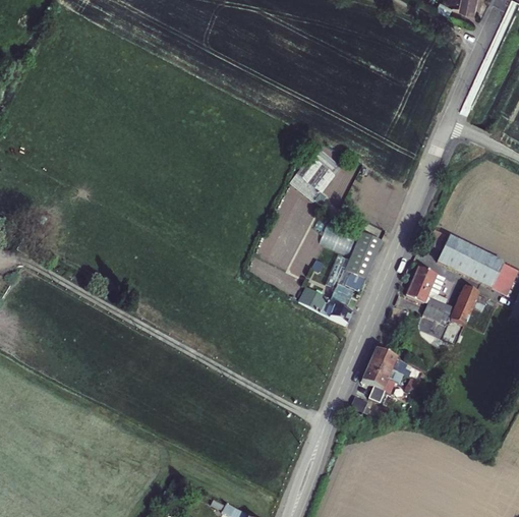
[(460,0),(459,8),(474,11),(475,0),(460,0)]
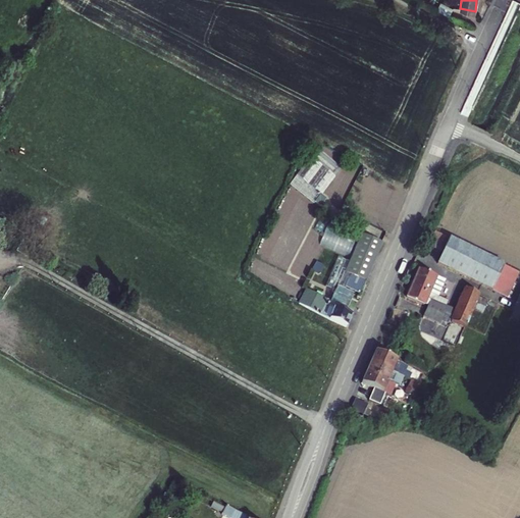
[(453,7),(440,2),(437,10),(449,16),(453,7)]
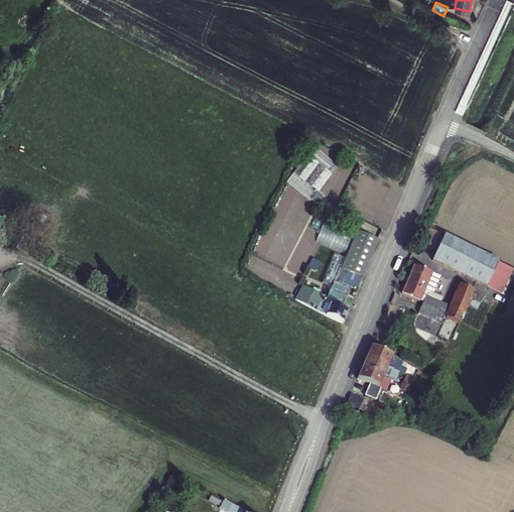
[(316,141),(287,178),(312,198),(342,160),(316,141)]
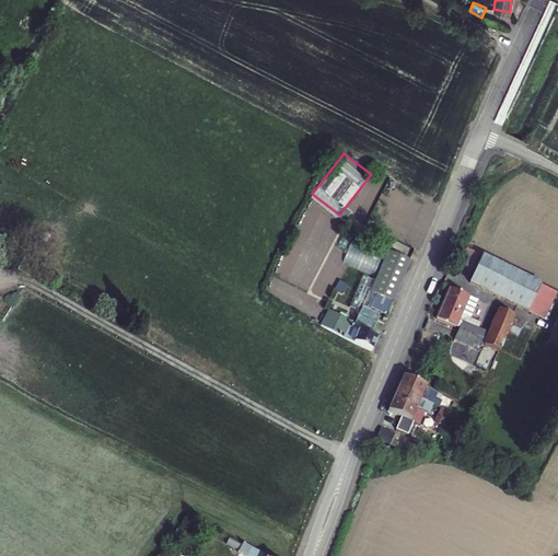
[(376,269),(382,253),(350,243),(345,259),(376,269)]
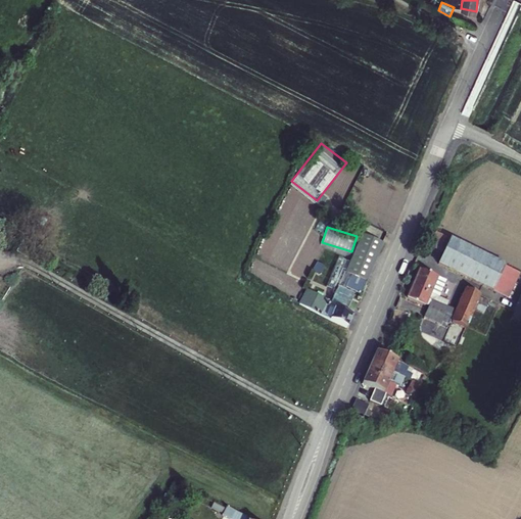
[(441,232),(435,244),(446,250),(454,238),(441,232)]
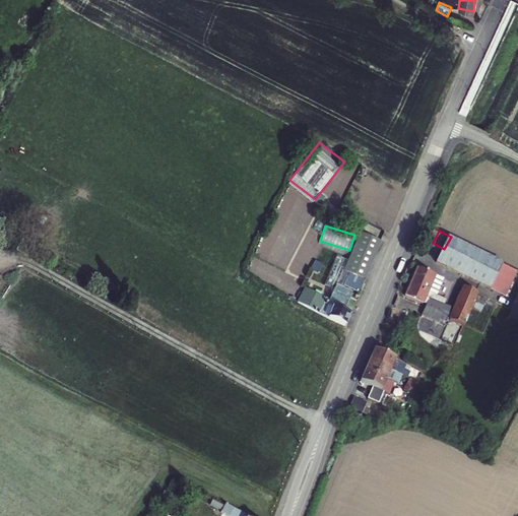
[(359,293),(380,245),(360,236),(343,273),(350,276),(345,286),(359,293)]
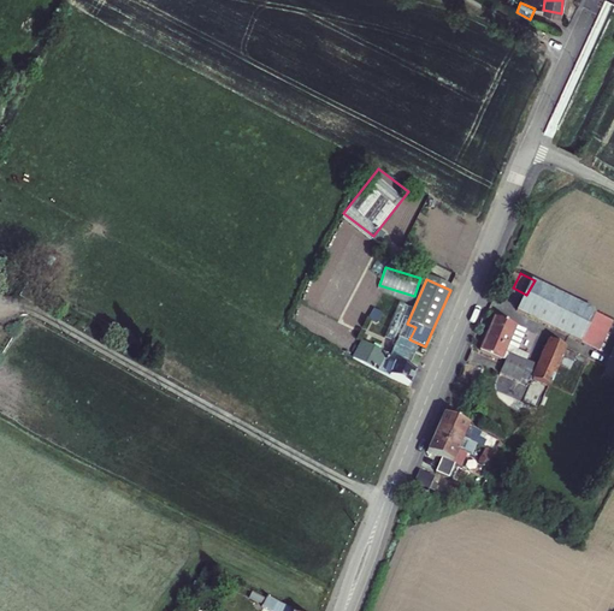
[(535,280),(526,295),(519,310),(565,333),(579,303),(535,280)]
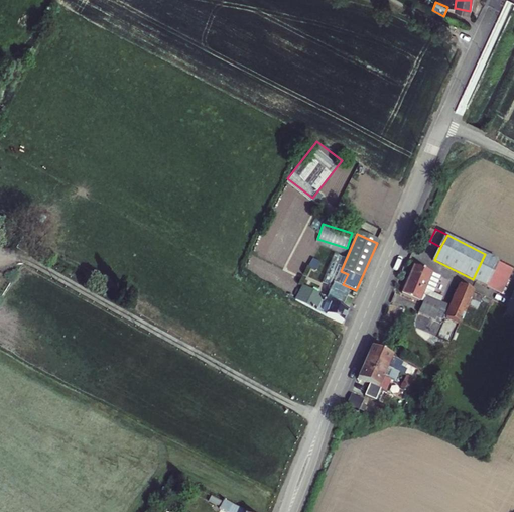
[(485,254),(473,279),(503,294),(513,273),(513,268),(485,254)]
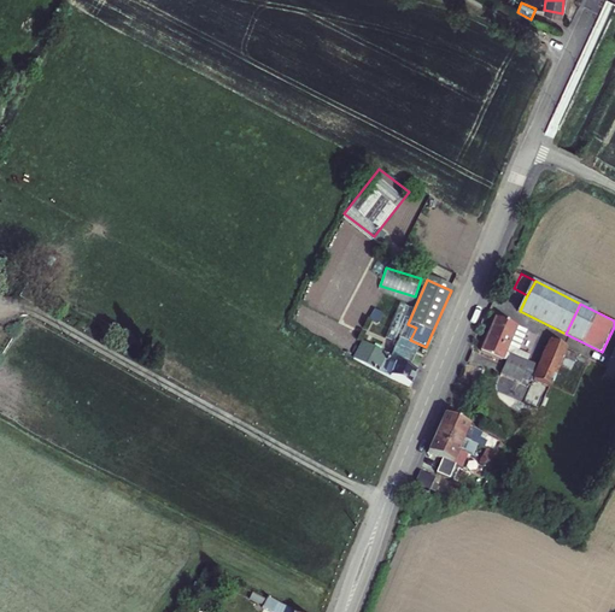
[(519,327),(498,315),(481,347),(503,359),(502,360),(523,371),(528,363),(526,360),(529,354),(515,347),(523,331),(517,328),(519,327)]
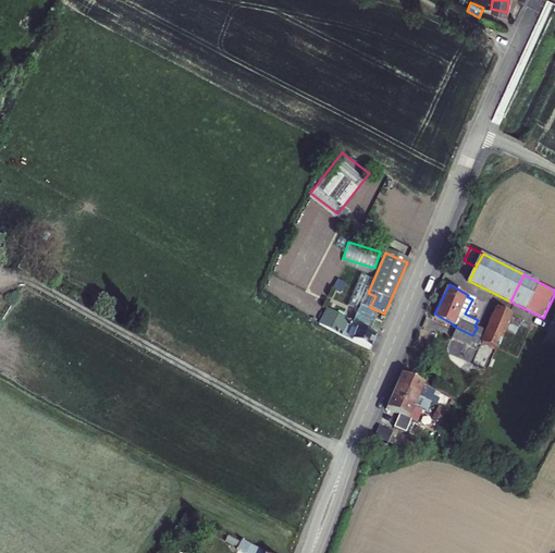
[(359,304),(352,321),(356,323),(358,324),(360,318),(372,323),(377,312),(359,304)]
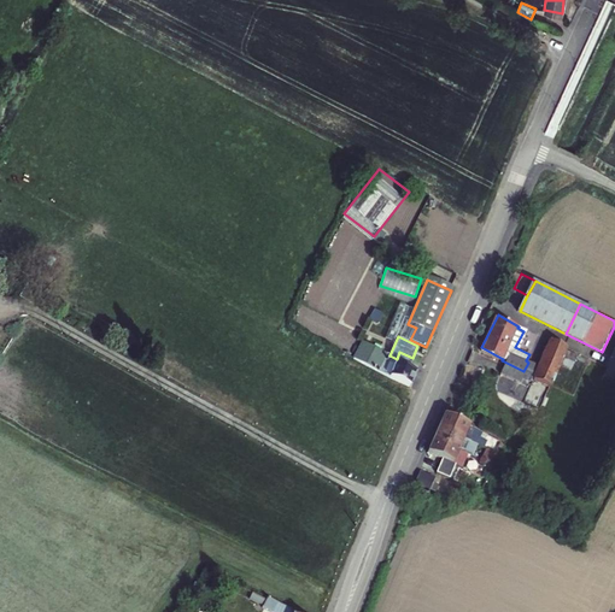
[(550,339),(532,376),(531,378),(545,384),(556,363),(568,368),(575,351),(550,339)]
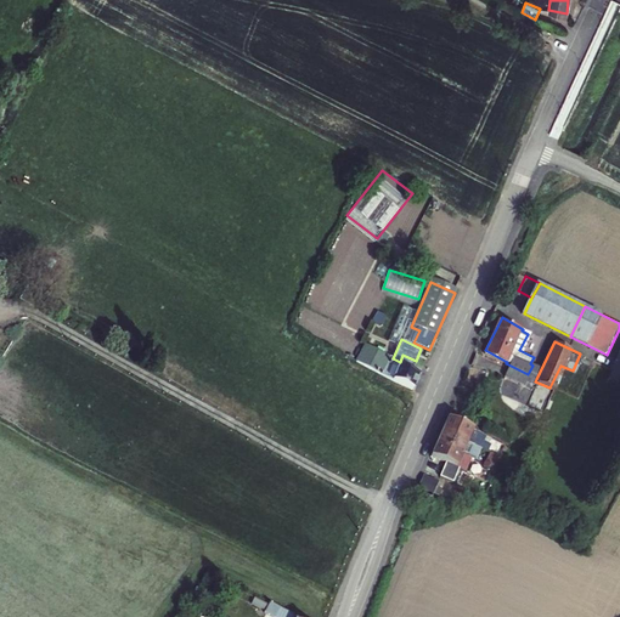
[(365,344),(362,350),(387,361),(389,356),(365,344)]
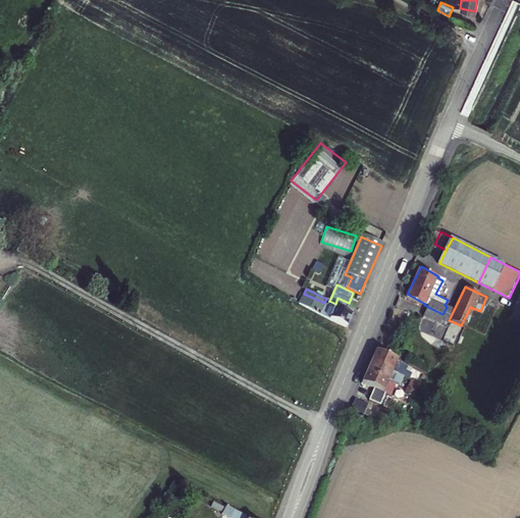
[(335,304),(333,303),(329,301),(327,304),(324,303),(304,294),(299,303),(330,319),(346,326),(351,315),(345,312),(349,303),(338,298),(335,304)]
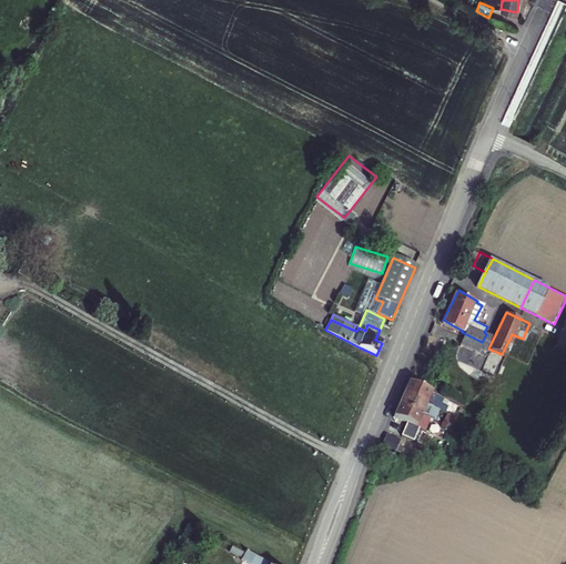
[(565,326),(555,349),(565,354),(565,326)]
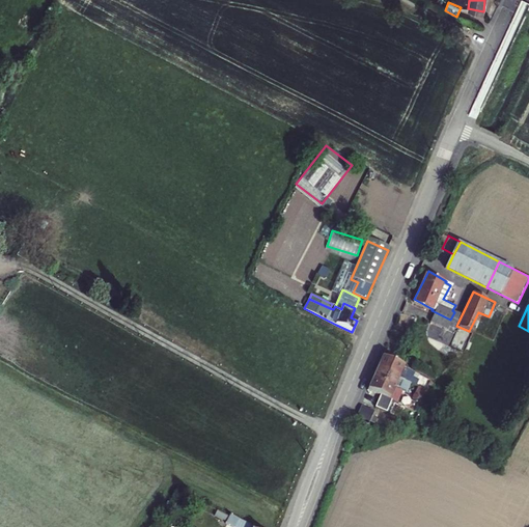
[(454,325),(448,321),(441,333),(448,337),(454,325)]
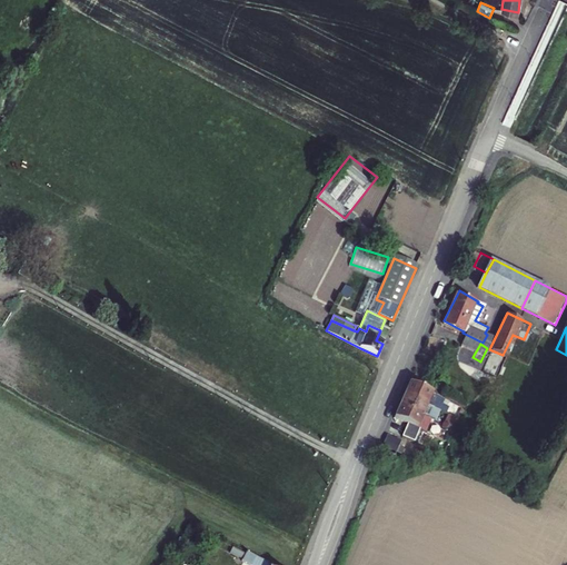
[(503,355),(489,349),(481,367),(494,374),(503,355)]
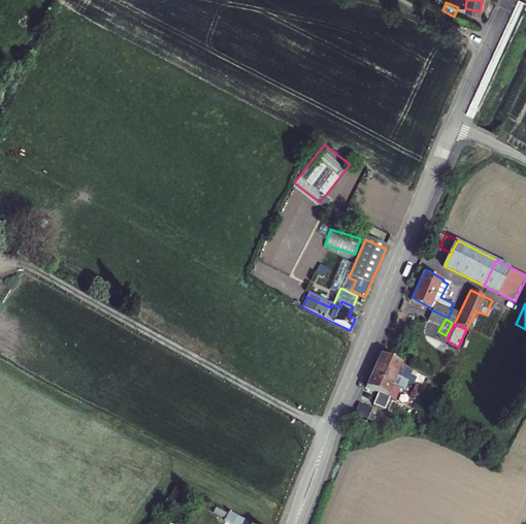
[(398,374),(403,362),(382,353),(376,365),(398,374)]
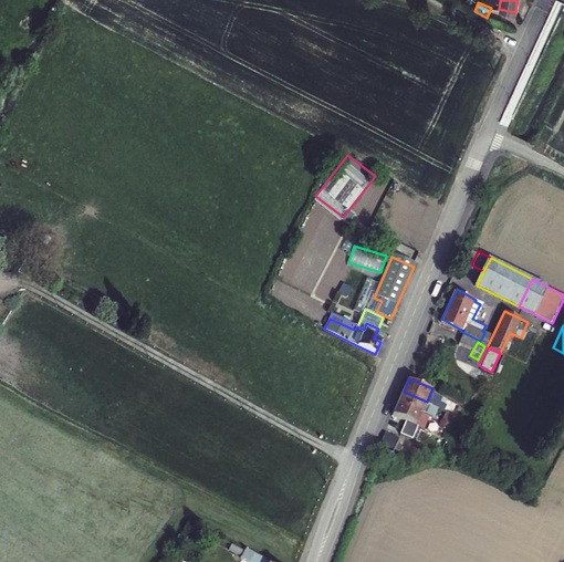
[(399,403),(421,413),(427,402),(404,392),(399,403)]
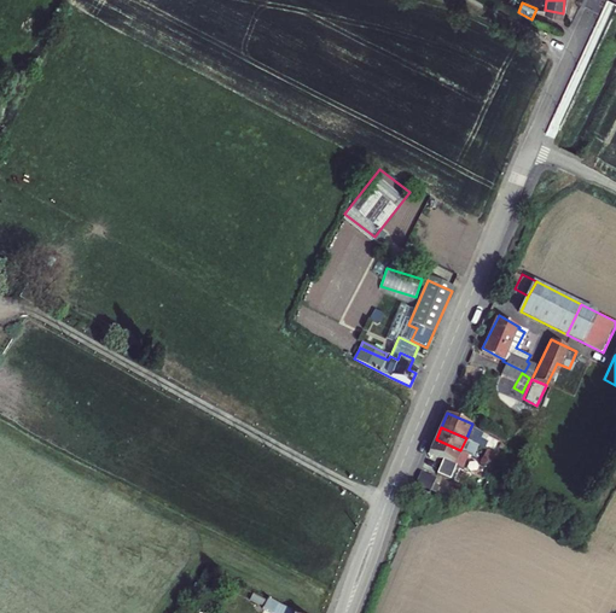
[(503,441),(495,437),(490,449),(495,451),(503,441)]
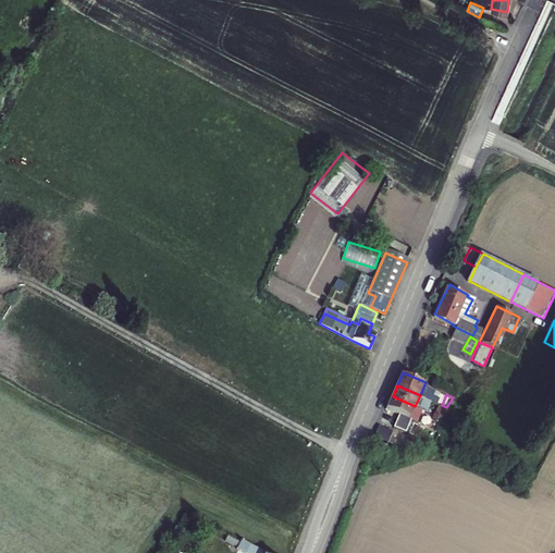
[(393,396),(387,407),(418,420),(422,410),(415,406),(393,396)]
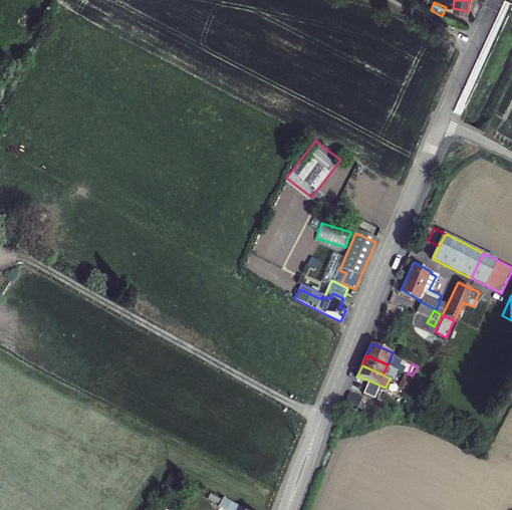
[(351,392),(347,401),(359,406),(363,397),(351,392)]
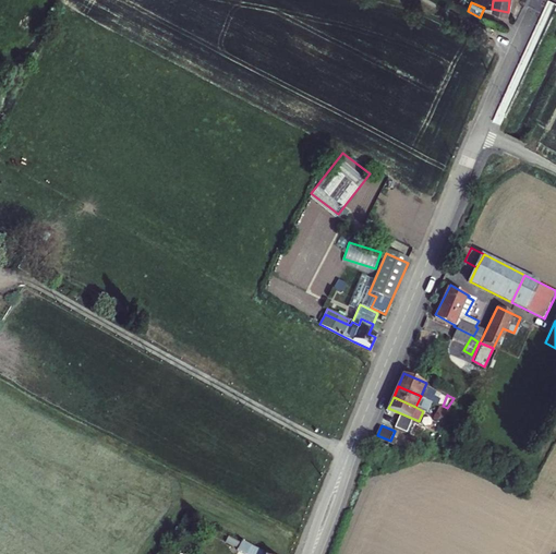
[(376,440),(373,447),(386,452),(389,444),(376,440)]
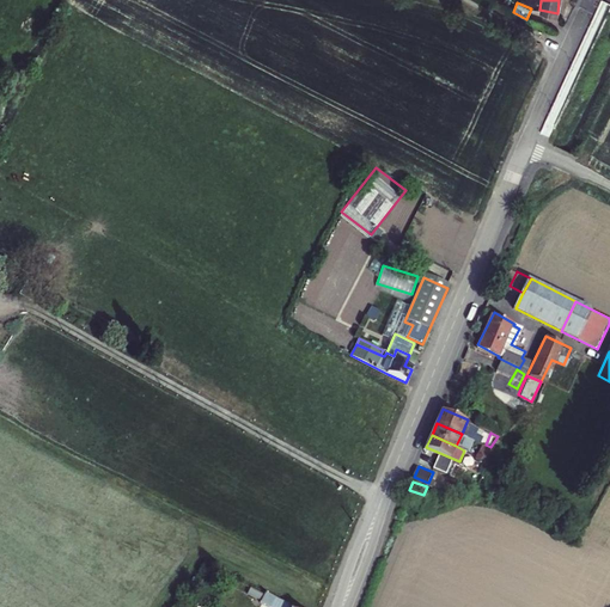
[(291,606),(292,605),(264,590),(260,601),(270,606),(291,606)]
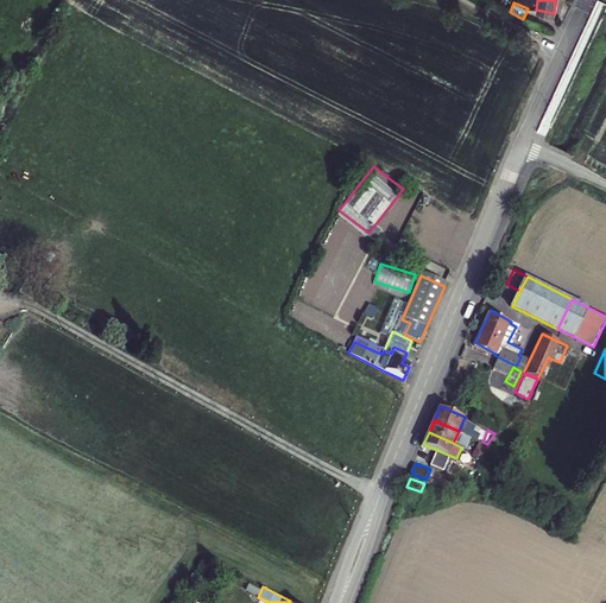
All buildings are outlined.
